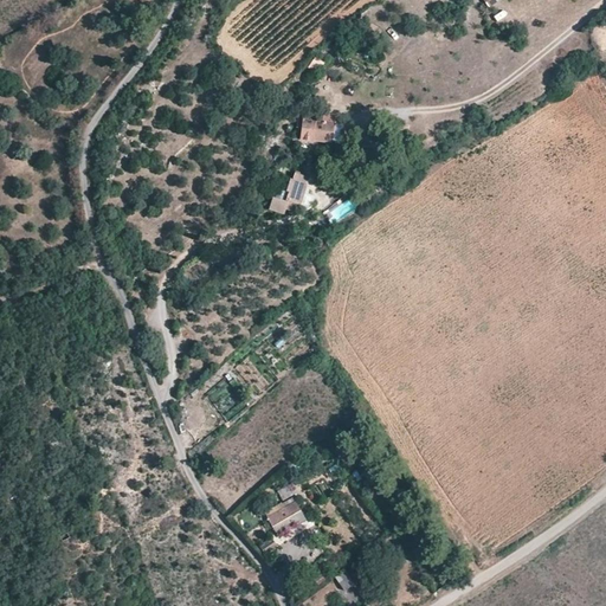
[(331,143),(335,122),(324,121),(298,118),(297,128),(303,128),(302,139),(331,143)]
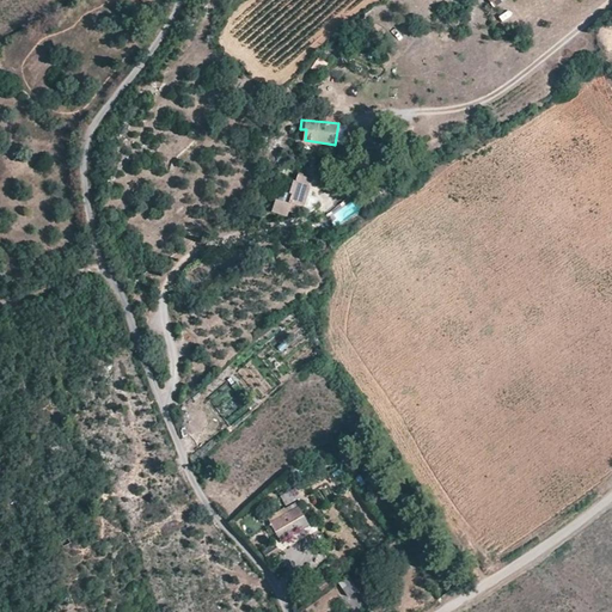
[(307,188),(311,179),(298,176),(295,182),(294,182),(289,194),(293,194),(288,212),(297,213),(299,212),(307,214),(314,210),(317,199),(311,196),(313,190),(307,188)]
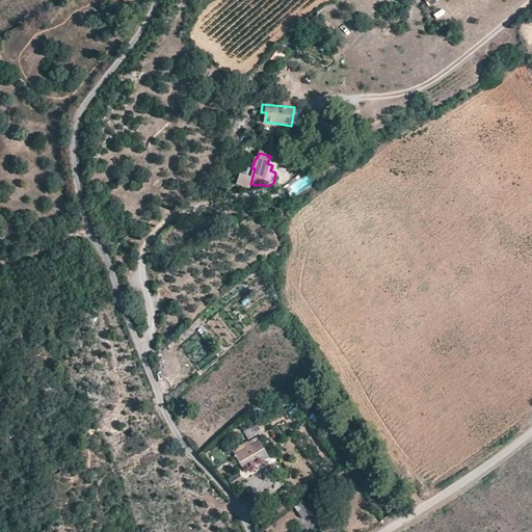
[(249,440),(260,433),(255,425),(244,431),(249,440)]
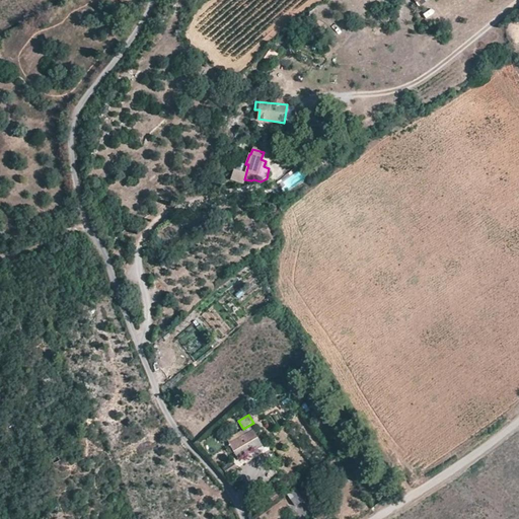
[(253,431),(249,433),(230,443),(238,458),(242,455),(243,457),(249,454),(248,452),(262,444),(253,431)]
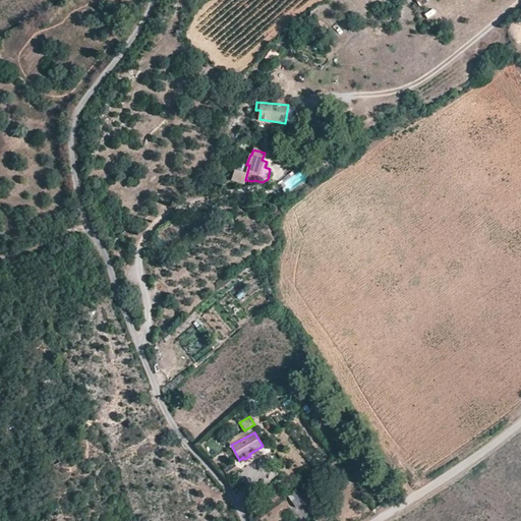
[(228,474),(237,470),(233,463),(224,468),(228,474)]
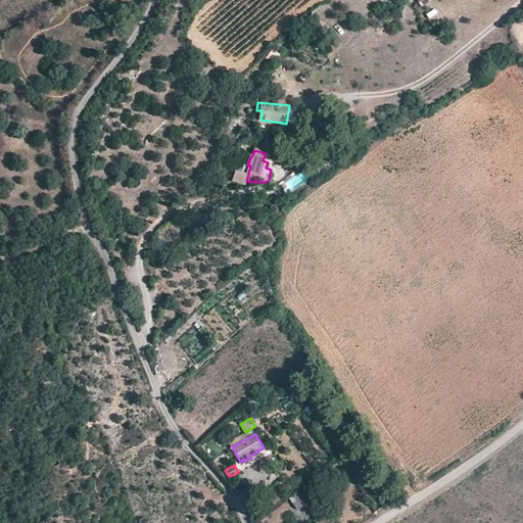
[(269,488),(283,475),(277,469),(263,482),(269,488)]
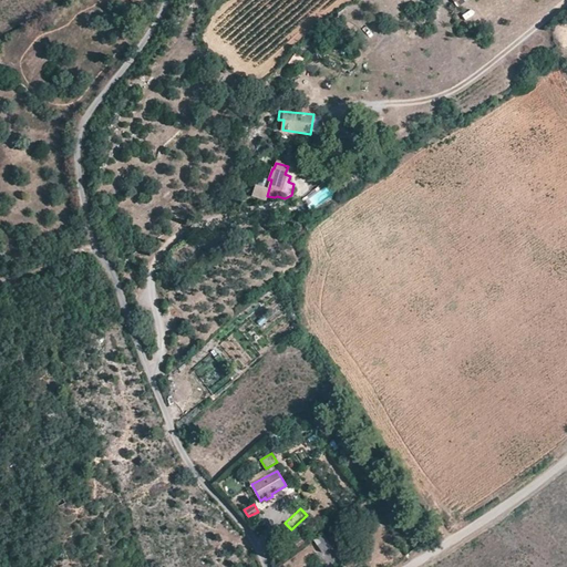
[(298,547),(309,539),(306,534),(294,542),(298,547)]
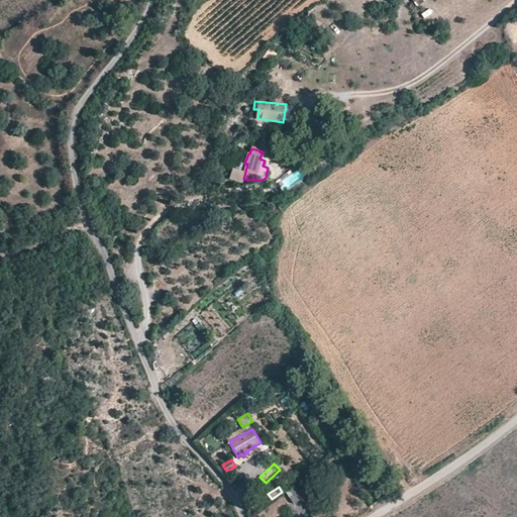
[(297,516),(303,516),(314,510),(301,491),(286,501),(297,516)]
